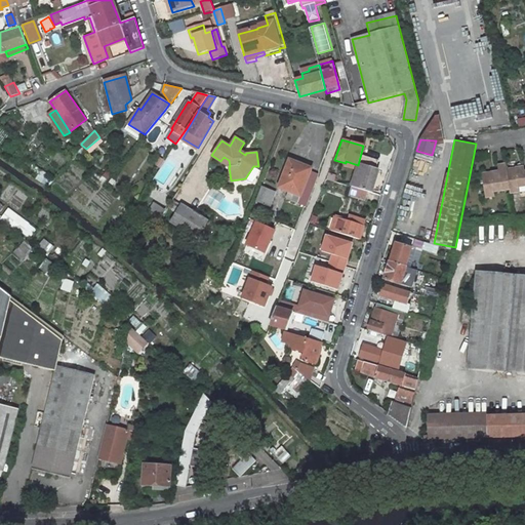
[(418,152),(416,158),(433,162),(435,155),(418,152)]
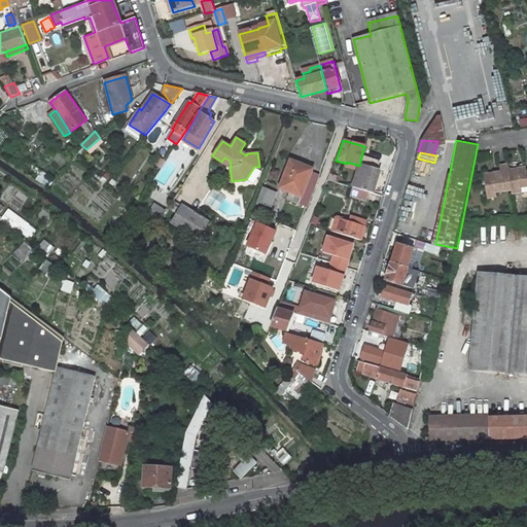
[(224,157),(221,162),(230,167),(231,167),(230,161),(224,157)]
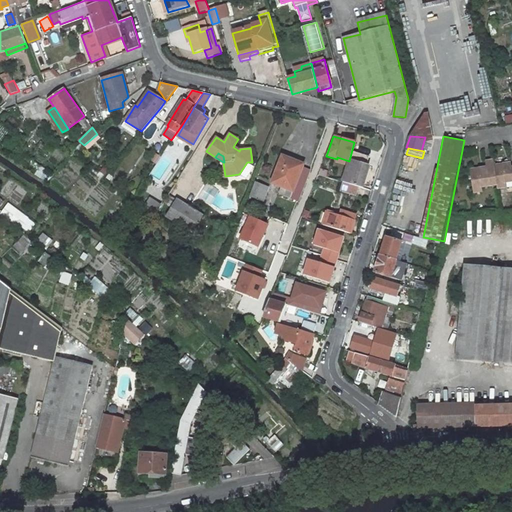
[(347,183),(358,186),(361,187),(368,167),(365,166),(368,157),(355,153),(352,162),(353,162),(357,164),(350,182),(348,181),(347,183)]
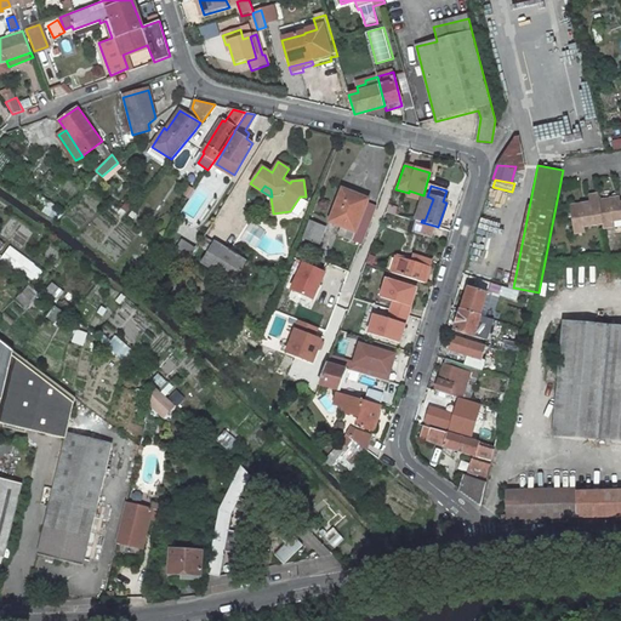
[(342,192),(329,222),(345,228),(341,237),(352,241),(355,233),(366,204),(368,203),(342,192)]
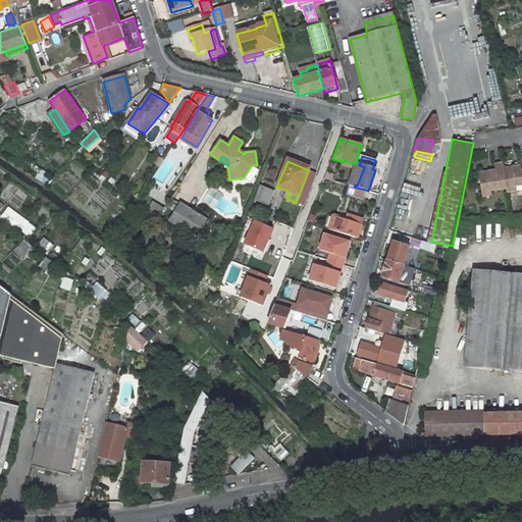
[(506,190),(503,168),(503,163),(494,164),(496,170),(478,172),(482,198),(491,196),(490,192),(506,190)]
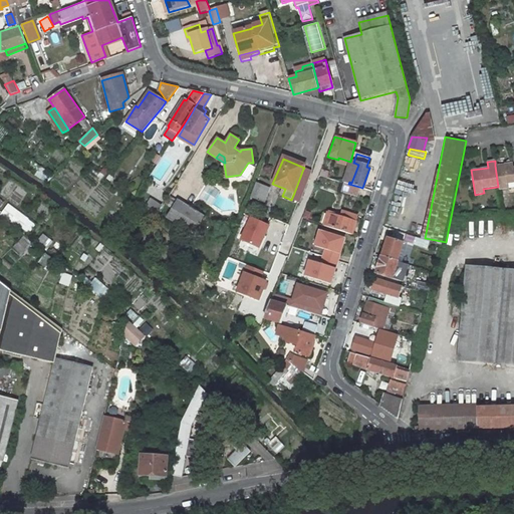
[(351,183),(358,165),(354,163),(349,182),(351,183)]
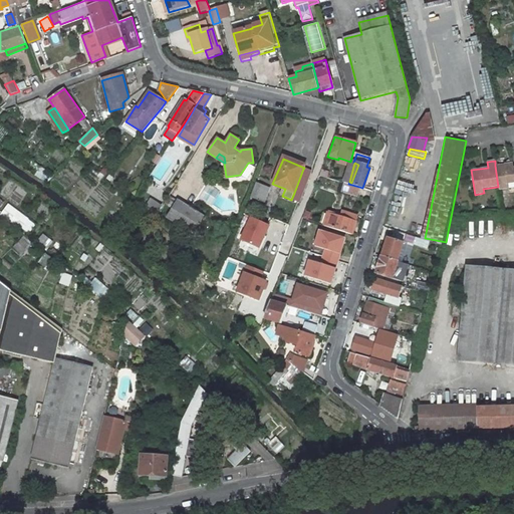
[(507,184),(513,183),(513,167),(513,168),(512,163),(495,166),(498,187),(498,190),(507,188),(507,184)]
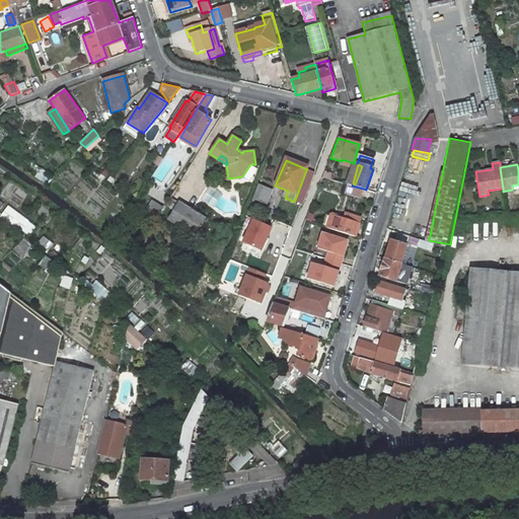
[(303,205),(315,173),(306,170),(297,195),(294,202),(303,205)]
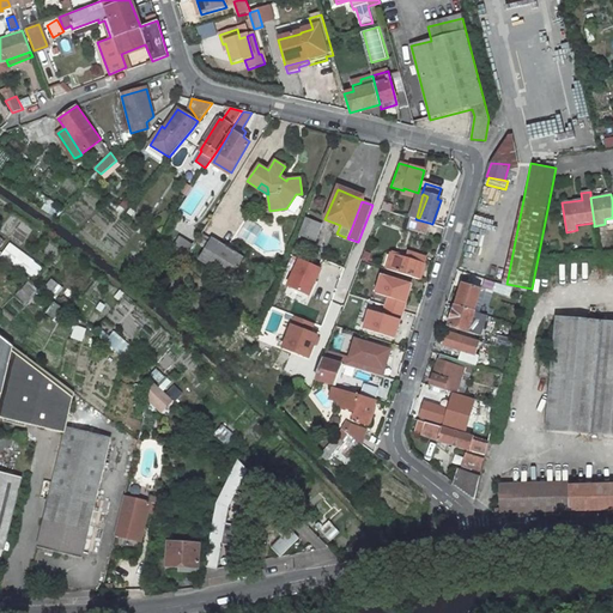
[(321,225),(304,218),(298,235),(314,242),(321,225)]
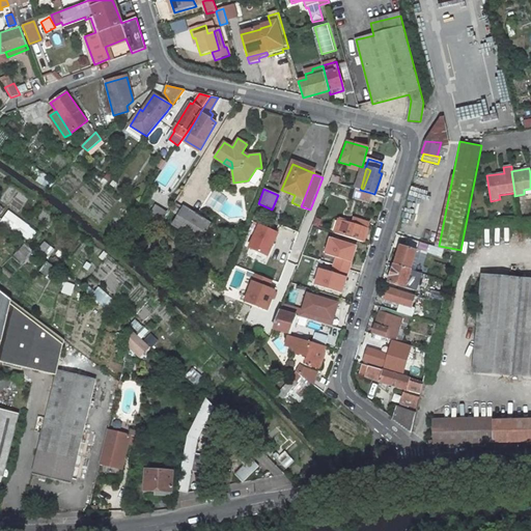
[(360,190),(360,191),(358,198),(368,201),(371,193),(360,190)]
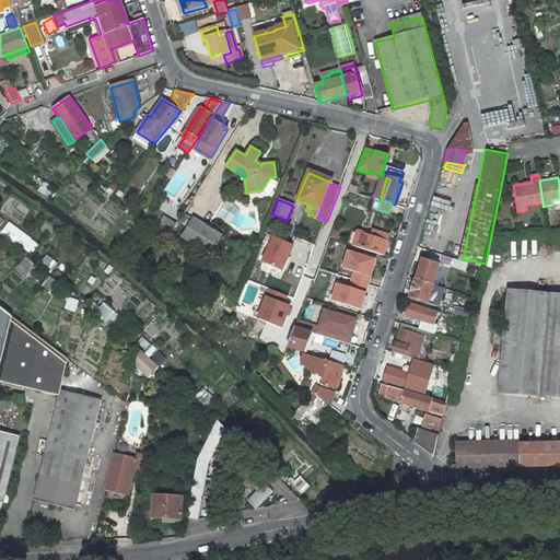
[(222,234),(194,216),(183,235),(211,253),(222,234)]
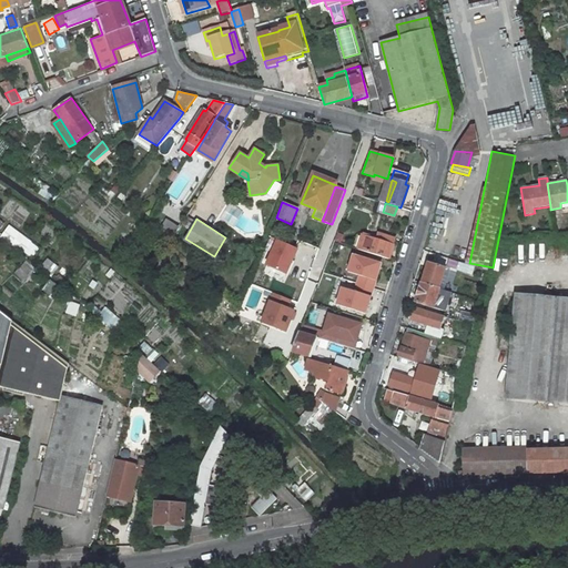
[(171,241),(180,226),(168,220),(159,234),(171,241)]
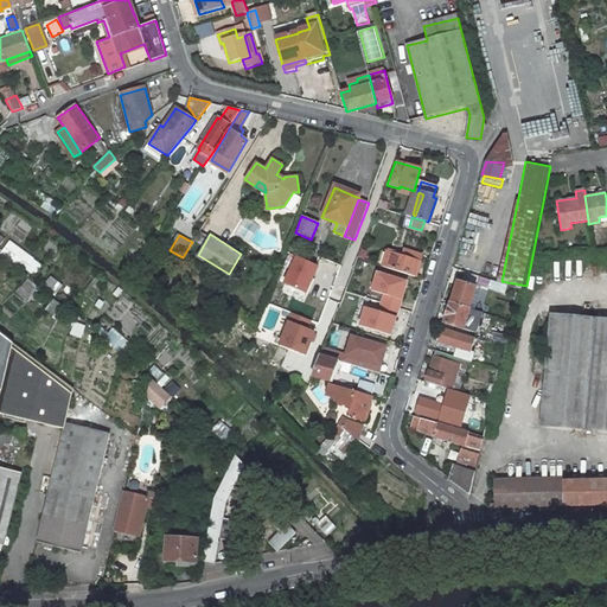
[(10,260),(19,267),(18,269),(20,272),(31,259),(18,249),(16,253),(10,260)]
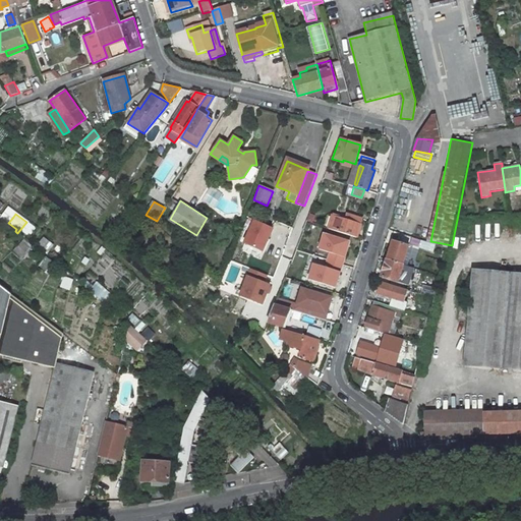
[(344,220),(333,216),(329,228),(356,237),(361,219),(346,214),(344,220)]
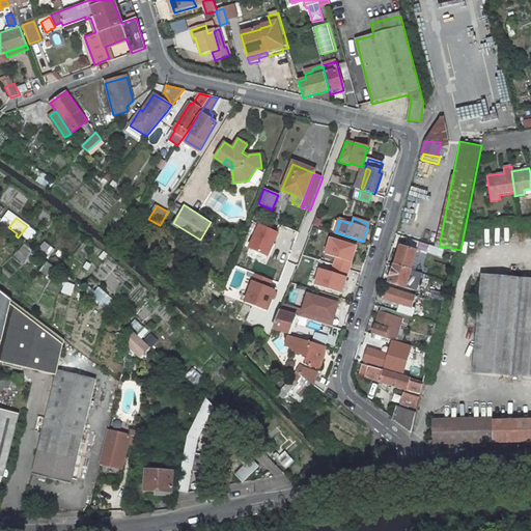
[(251,248),(273,254),(280,230),(257,223),(251,248)]
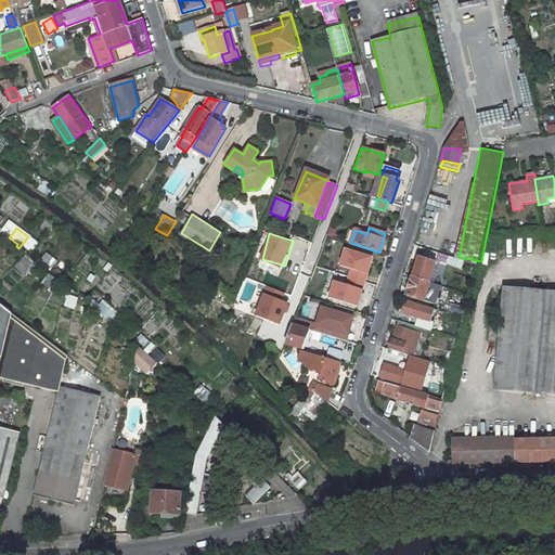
[(323,245),(309,281),(331,289),(345,253),(323,245)]
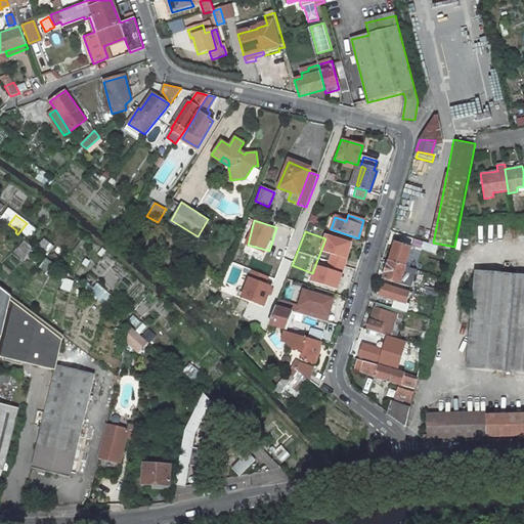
[(44,237),(37,248),(48,255),(55,246),(44,237)]
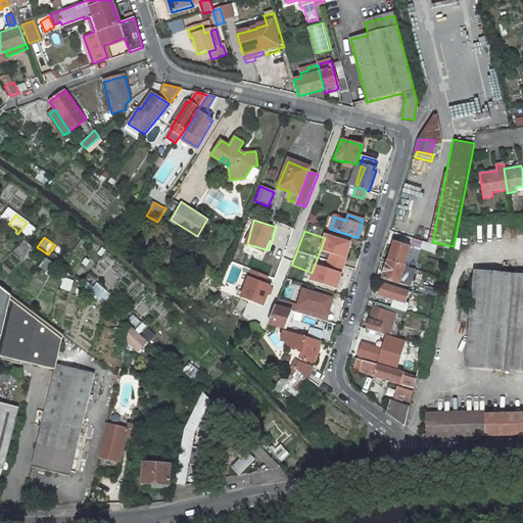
[(22,259),(32,250),(22,242),(14,251),(22,259)]
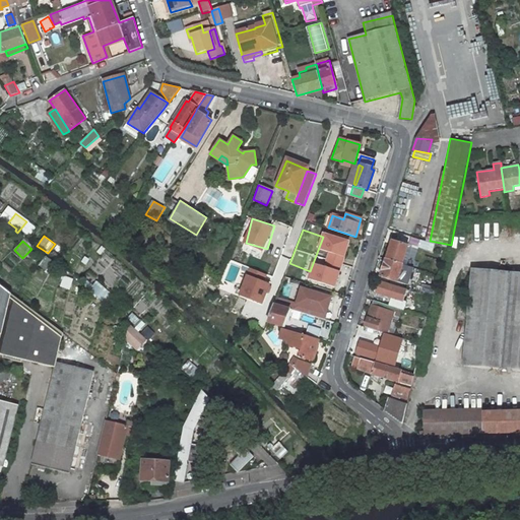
[(406,246),(391,242),(386,259),(402,263),(406,246)]
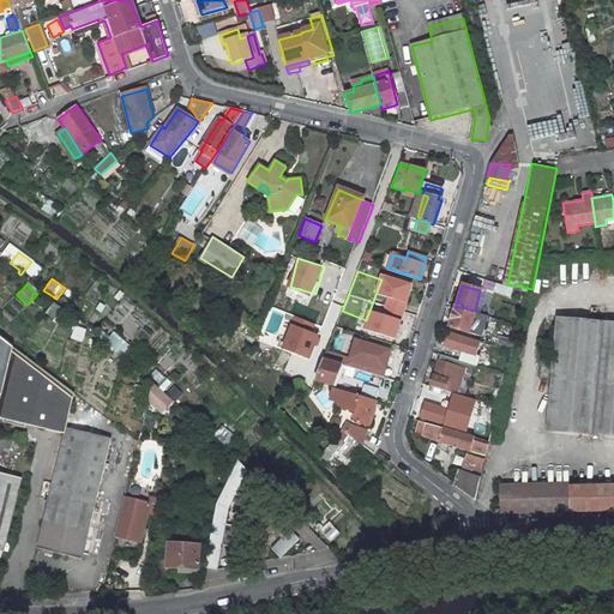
[(498,295),(511,298),(512,289),(499,287),(498,295)]
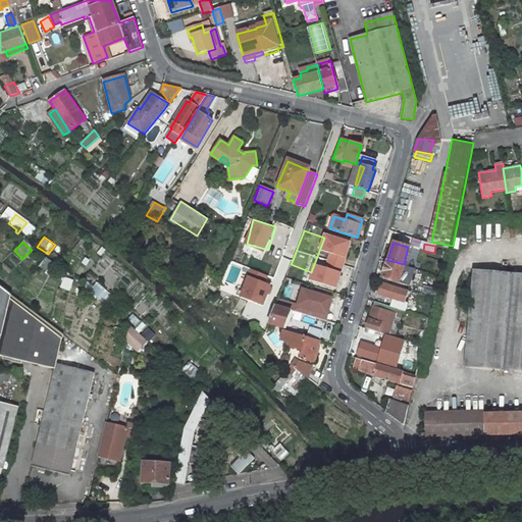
[(46,258),(39,265),(46,270),(52,263),(46,258)]
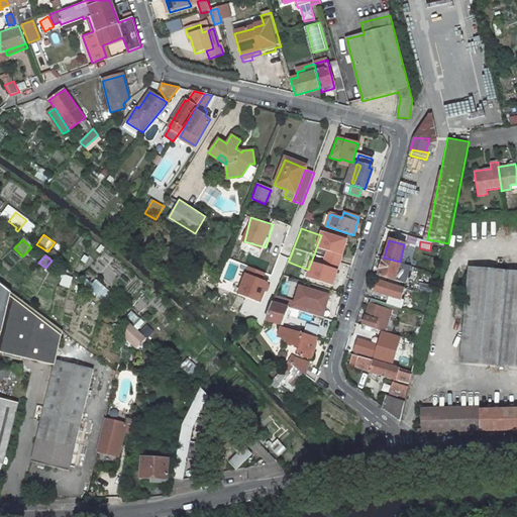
[(89,259),(84,255),(80,263),(75,260),(72,265),(81,271),(84,268),(87,270),(90,266),(86,263),(89,259)]
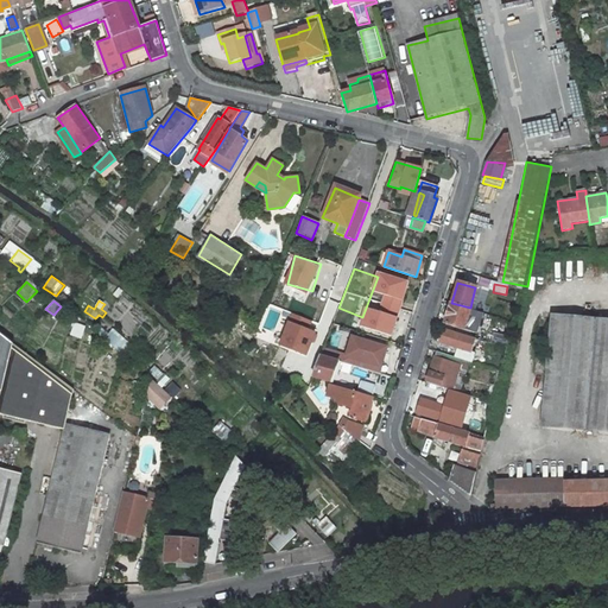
[(464,328),(470,308),(451,303),(445,323),(464,328)]
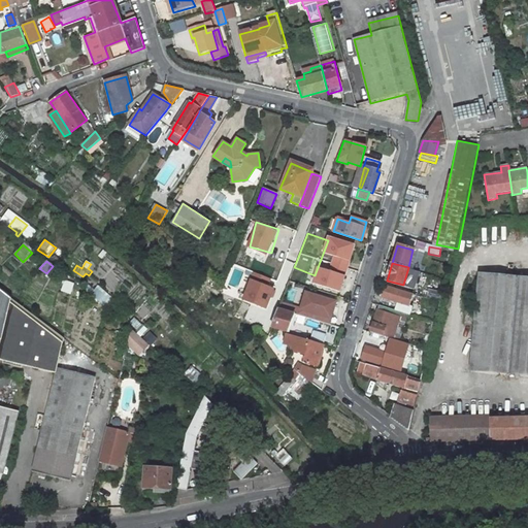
[(244,301),(270,307),(277,278),(252,272),(244,301)]
